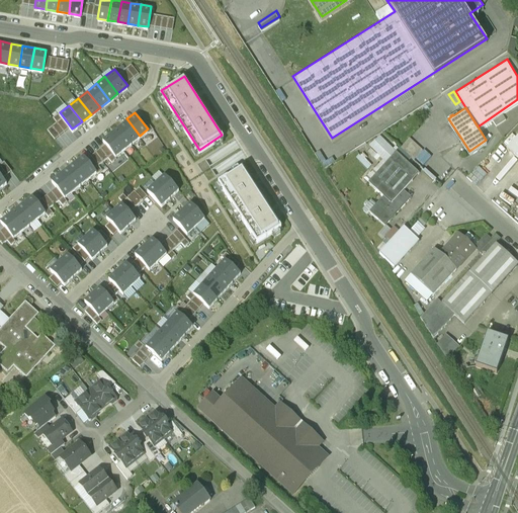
[(132,142),(140,136),(126,118),(118,125),(132,142)]
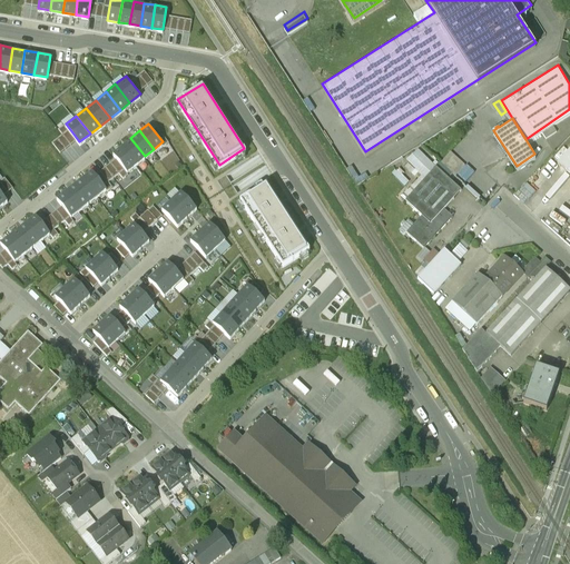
[(136,162),(145,156),(130,138),(121,145),(136,162)]
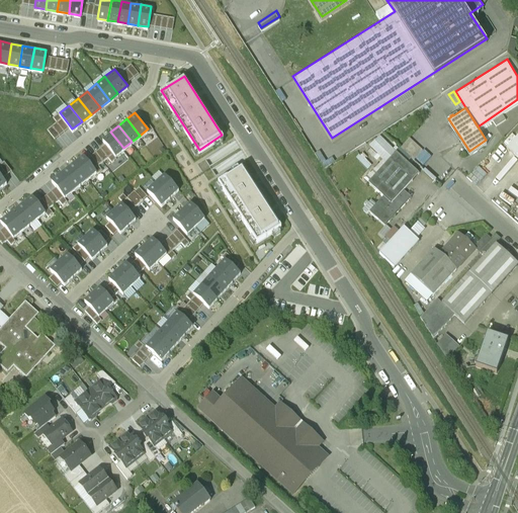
[(115,154),(123,148),(110,132),(102,138),(115,154)]
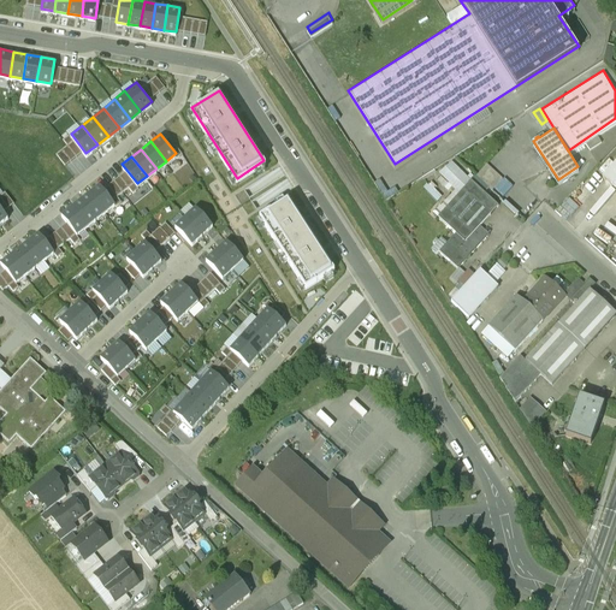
[(615,157),(602,173),(615,185),(615,157)]
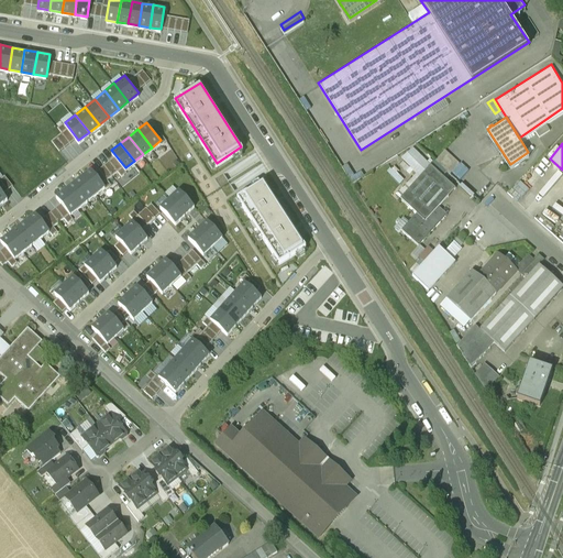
[(430,162),(416,146),(401,155),(420,173),(400,195),(416,209),(433,225),(446,210),(445,209),(445,207),(444,206),(442,206),(438,203),(455,184),(442,173),(446,167),(434,156),(430,162)]
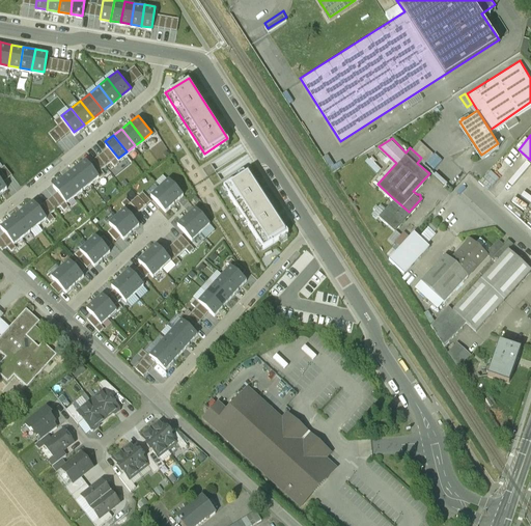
[(499,153),(479,177),(488,185),(494,178),(506,189),(528,163),(523,159),(519,164),(506,154),(503,157),(499,153)]
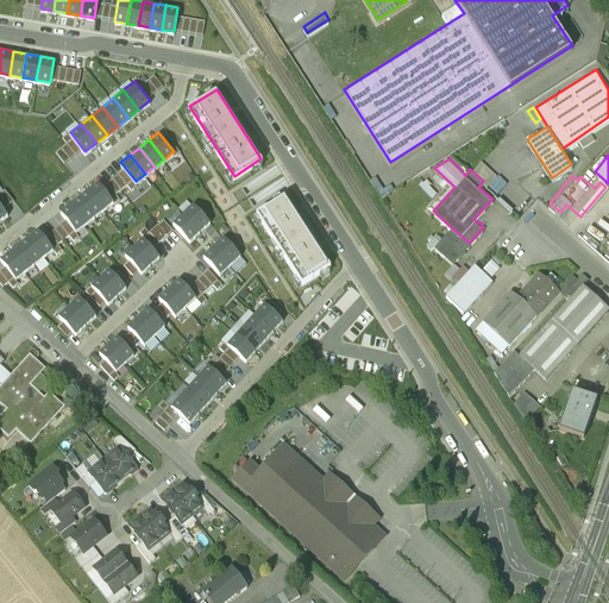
[(99,180),(88,187),(104,207),(113,199),(99,180)]
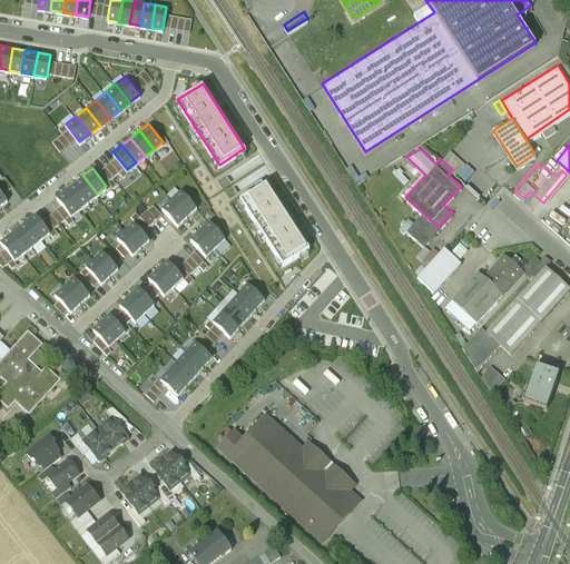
[(89,200),(97,194),(82,175),(75,181),(89,200)]
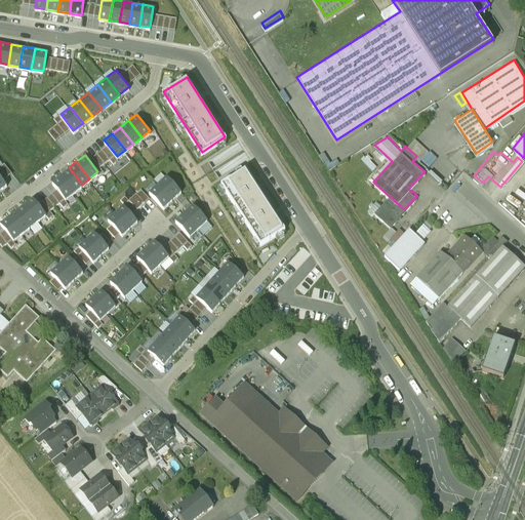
[(285,228),(246,166),(220,182),(259,244),(285,228)]
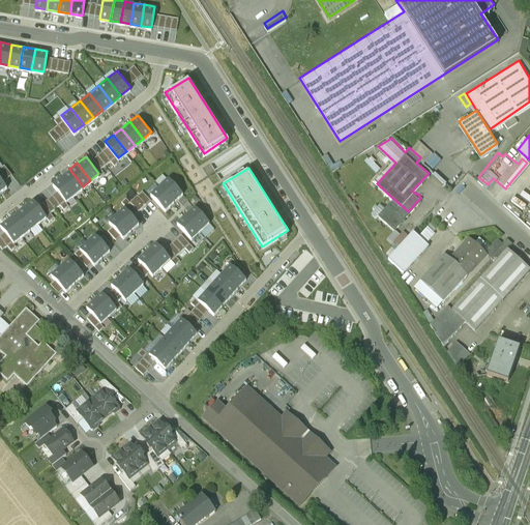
[(75,193),(83,186),(69,169),(61,176),(75,193)]
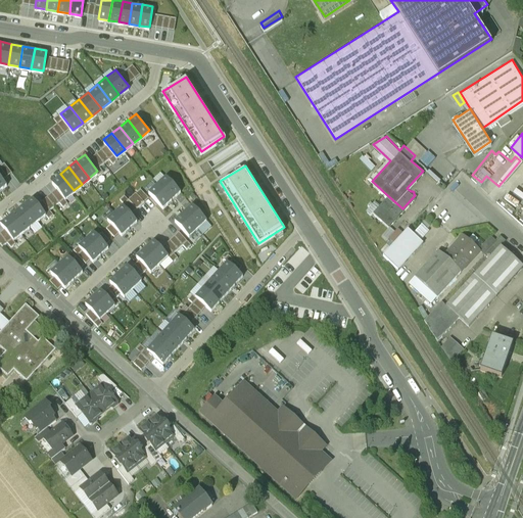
[(74,190),(60,174),(52,180),(65,196),(74,190)]
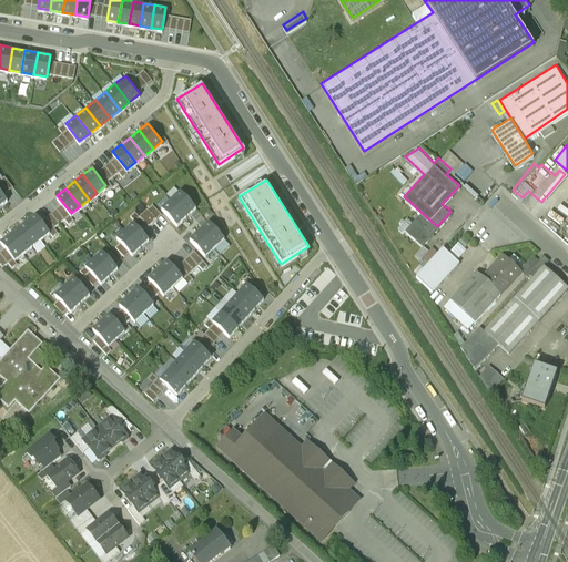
[(180,188),(171,197),(186,214),(195,205),(180,188)]
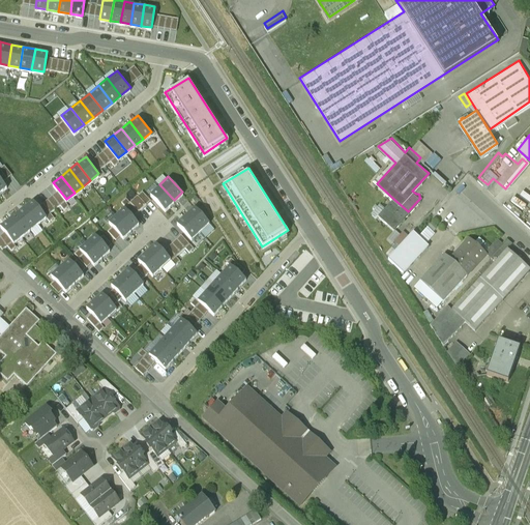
[(165,208),(174,200),(159,184),(150,193),(165,208)]
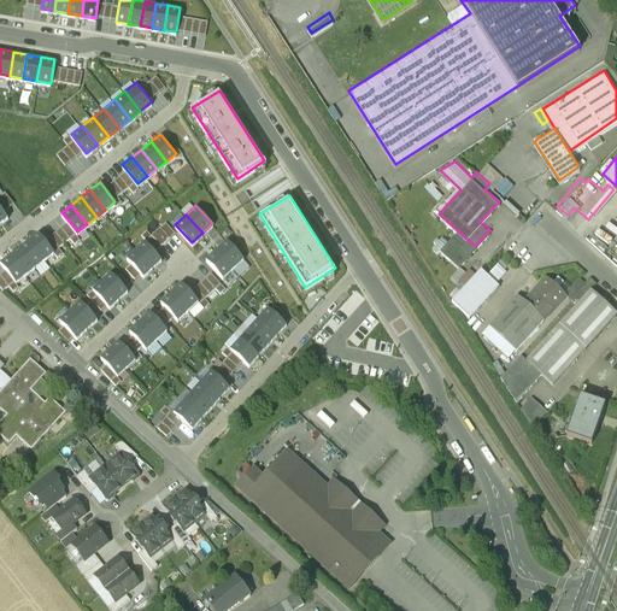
[(160,242),(170,234),(160,224),(151,231),(160,242)]
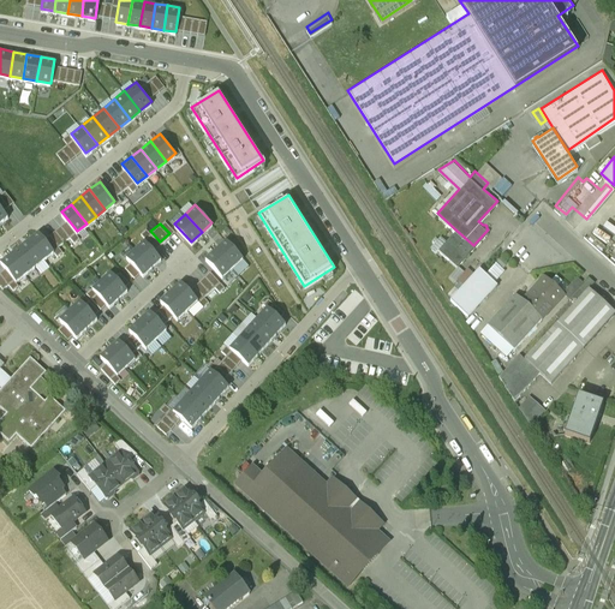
[(454,228),(439,246),(457,263),(473,245),(454,228)]
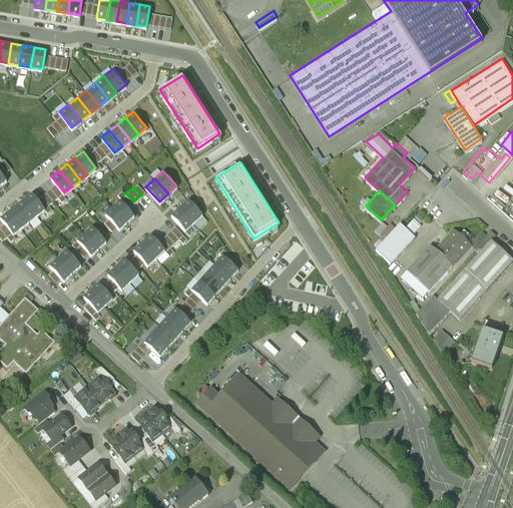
[(32,191),(24,197),(37,214),(45,207),(32,191)]
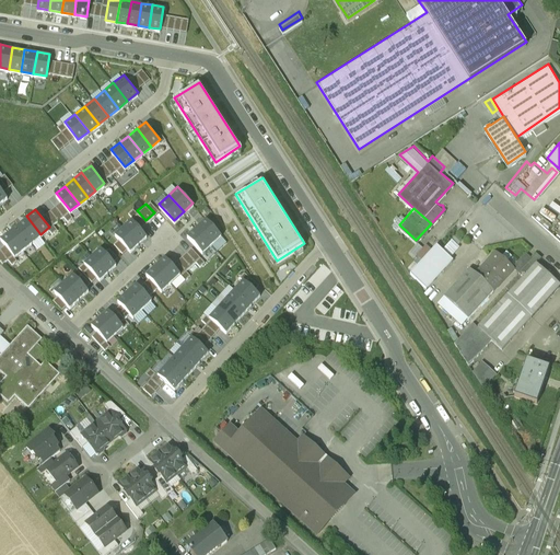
[(18,222),(32,241),(41,234),(26,216),(18,222)]
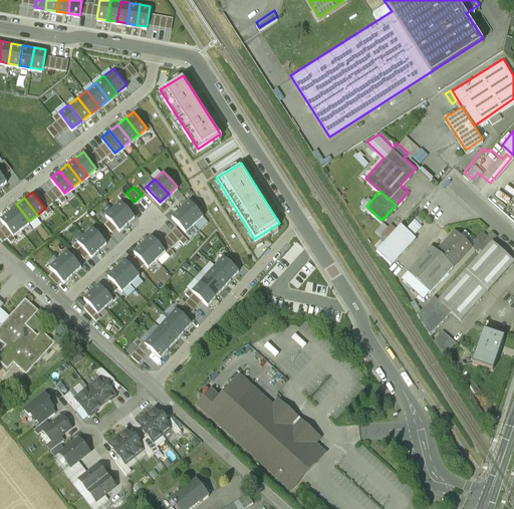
[(120,199),(112,206),(127,221),(135,215),(120,199)]
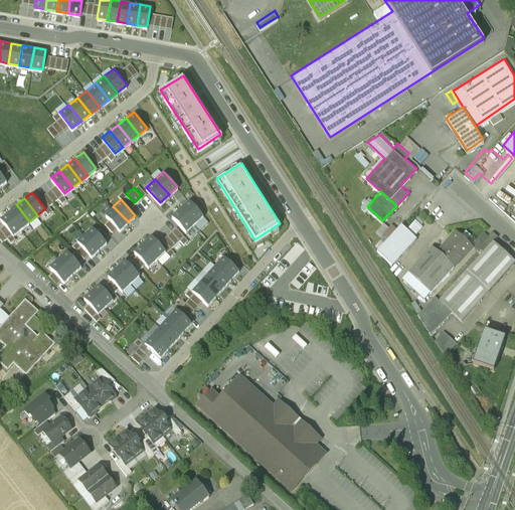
[(189,199),(180,207),(195,222),(203,214),(189,199)]
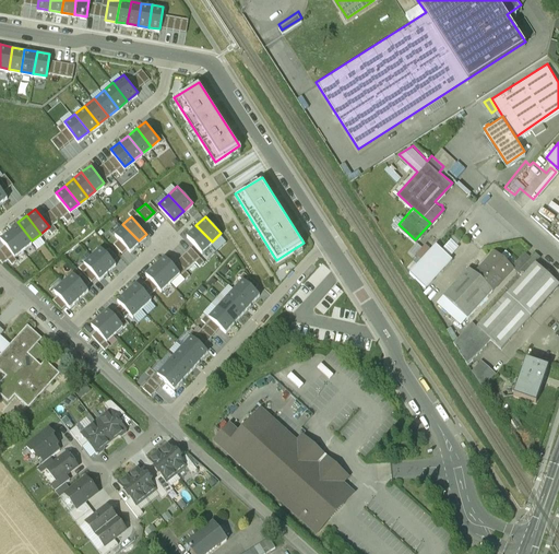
[(23,247),(32,240),(18,222),(9,230),(23,247)]
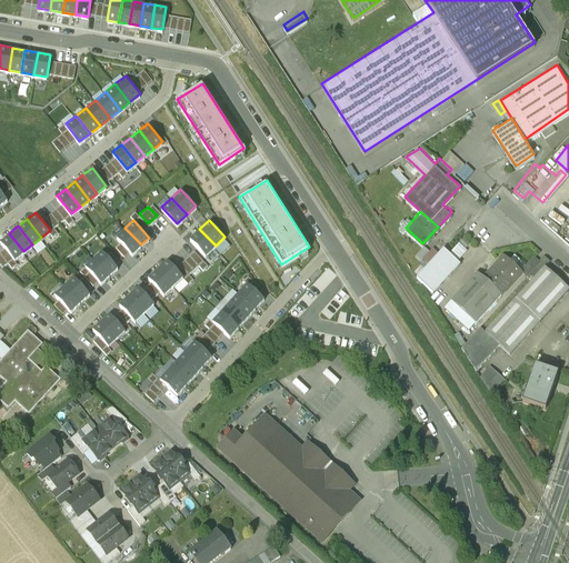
[(132,253),(141,244),(125,228),(117,235),(132,253)]
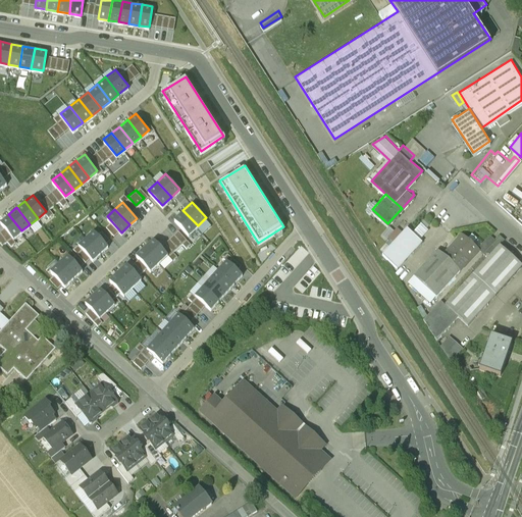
[(189,234),(198,225),(183,210),(174,218),(189,234)]
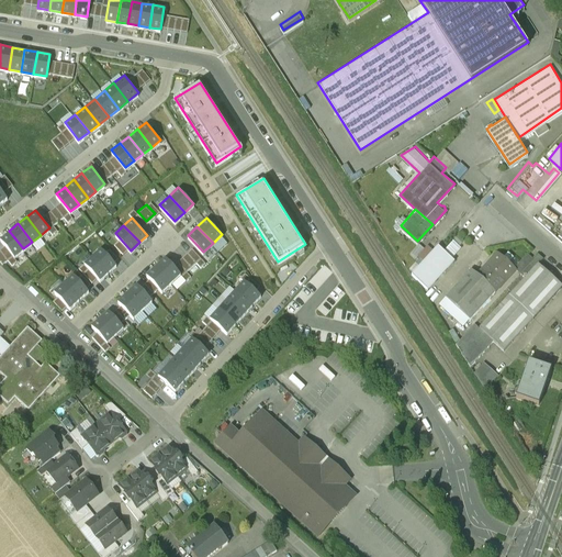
[(23,248),(9,231),(0,237),(14,255),(23,248)]
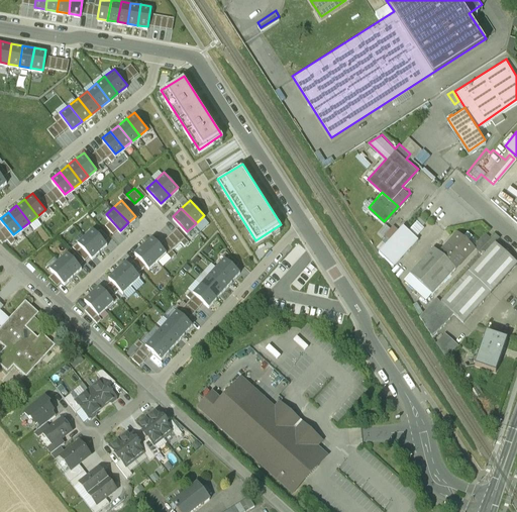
[(415,231),(426,218),(419,212),(408,225),(415,231)]
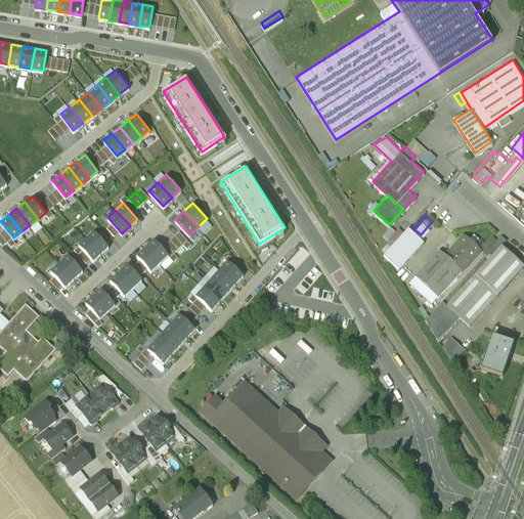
[(398,225),(389,235),(394,240),(403,229),(398,225)]
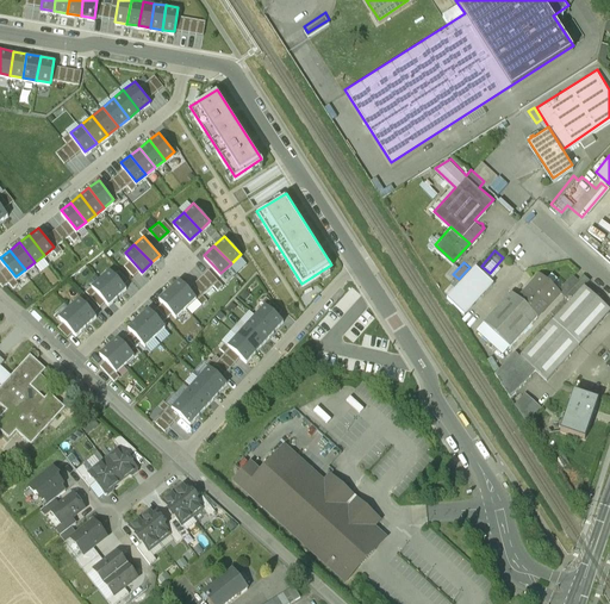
[(464,310),(492,280),(475,265),(447,294),(464,310)]
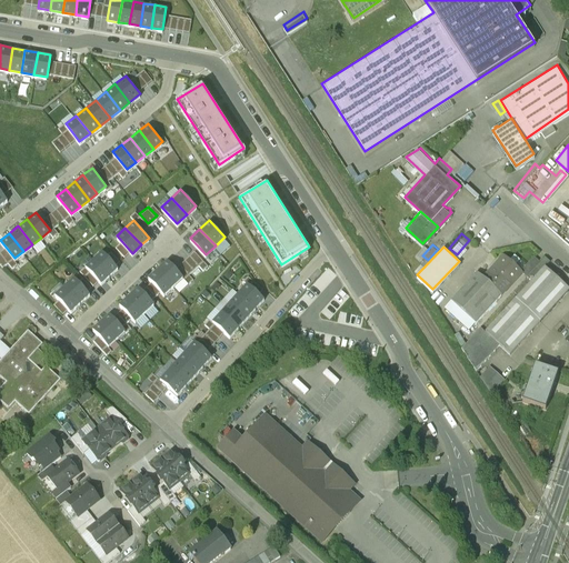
[(102,249),(93,257),(109,273),(118,267),(102,249)]
